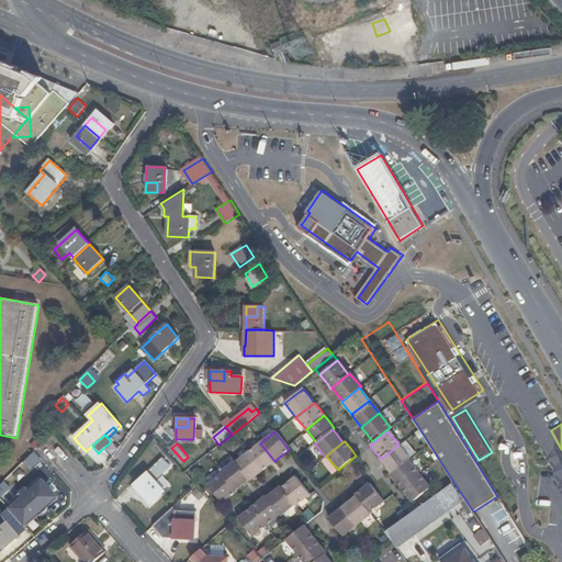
[(268,467),(274,461),(260,444),(247,453),(261,472),(268,467)]
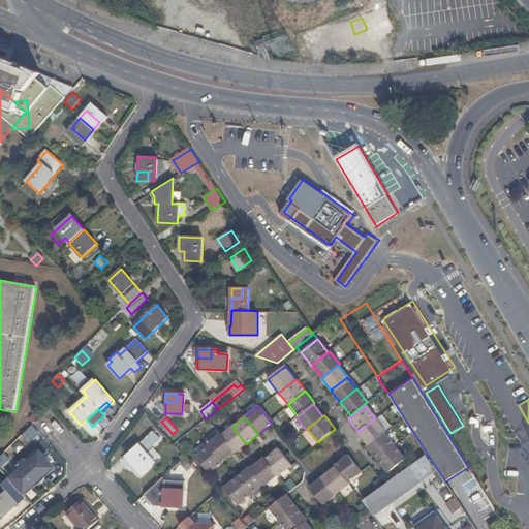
[(384,433),(374,419),(359,432),(356,433),(361,439),(367,446),(382,434),(384,433)]
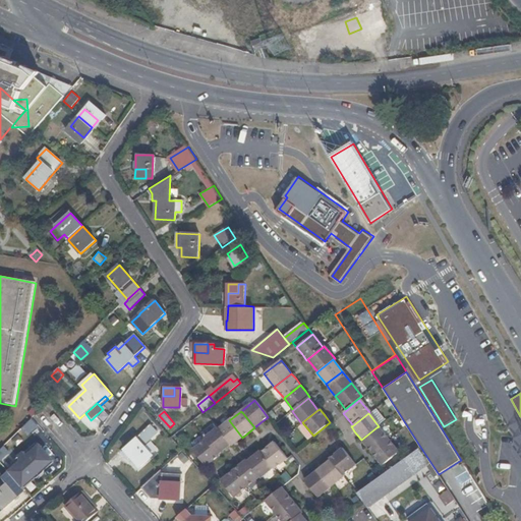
[(236,442),(242,438),(229,420),(217,429),(229,445),(230,447),(236,442)]
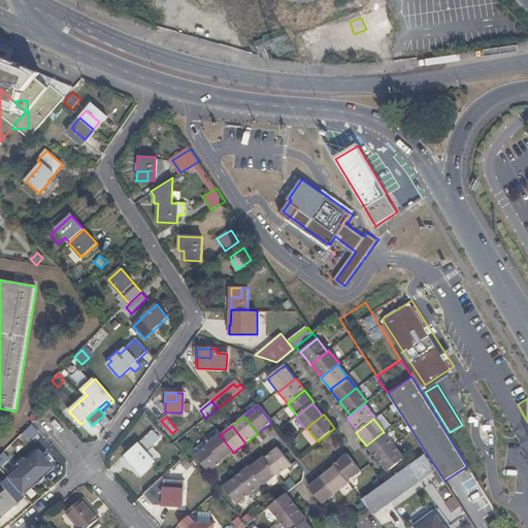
[(132,463),(141,472),(154,462),(145,453),(160,439),(153,431),(123,460),(129,467),(132,463)]
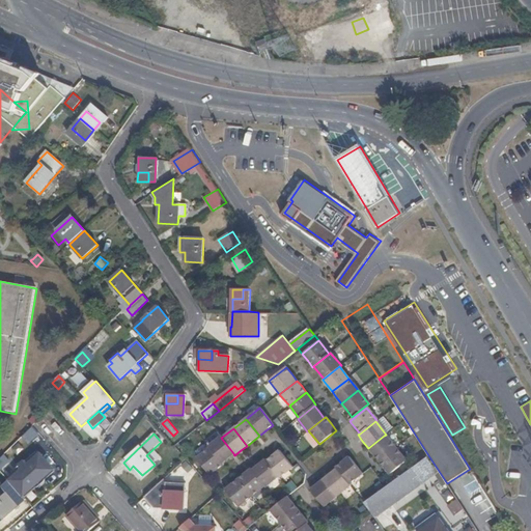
[(394,448),(384,436),(368,448),(367,449),(371,454),(376,462),(394,448)]
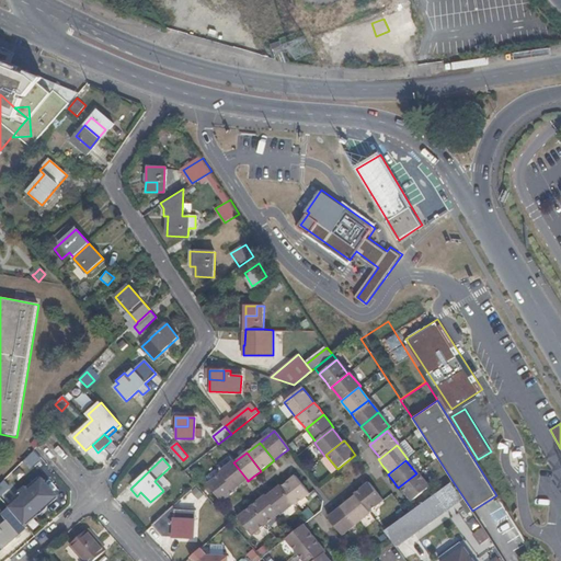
[(240,484),(247,479),(233,462),(232,461),(219,471),(220,473),(233,490),(240,484)]
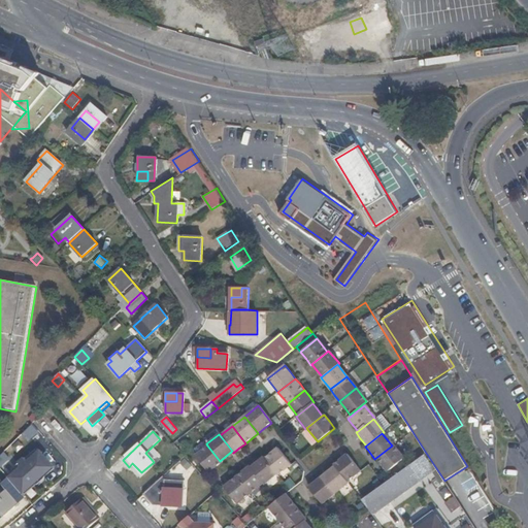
[(221,462),(220,461),(207,446),(194,456),(207,472),(213,468),(221,462)]
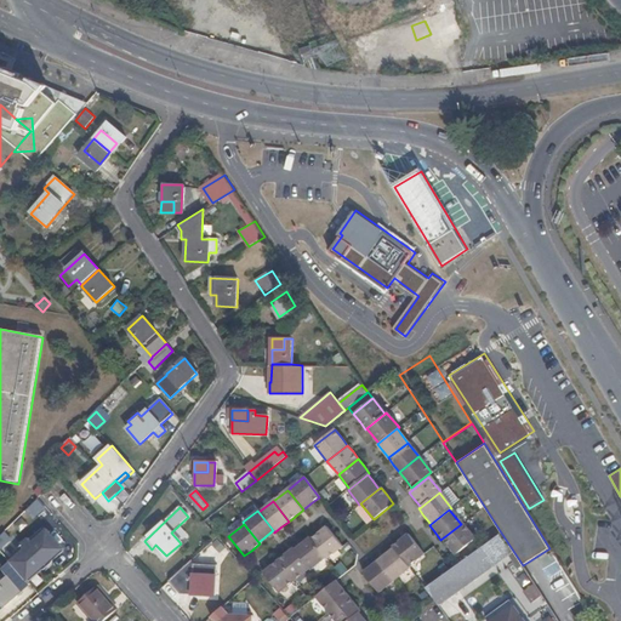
[(473,540),(461,524),(440,540),(446,546),(454,556),(473,540)]
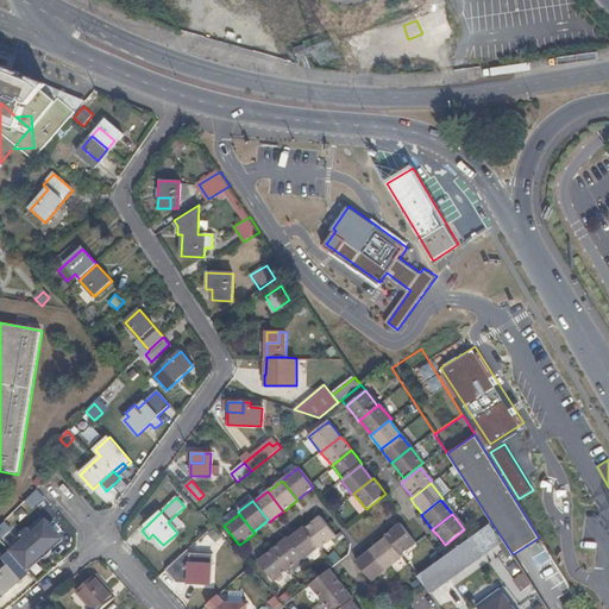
[(306,529),(319,546),(320,548),(336,538),(320,518),(314,523),(306,529)]
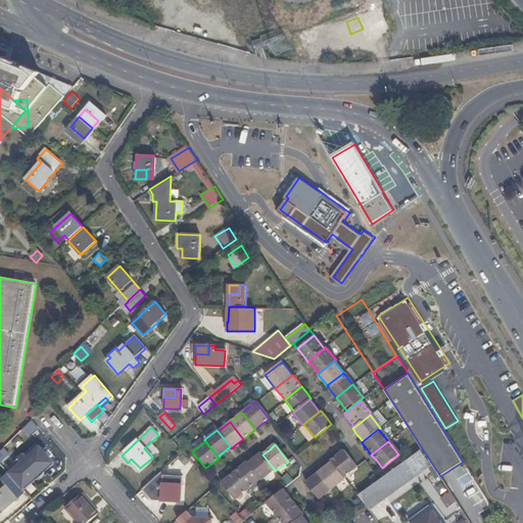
[(26,455),(28,458),(39,447),(37,445),(26,455)]
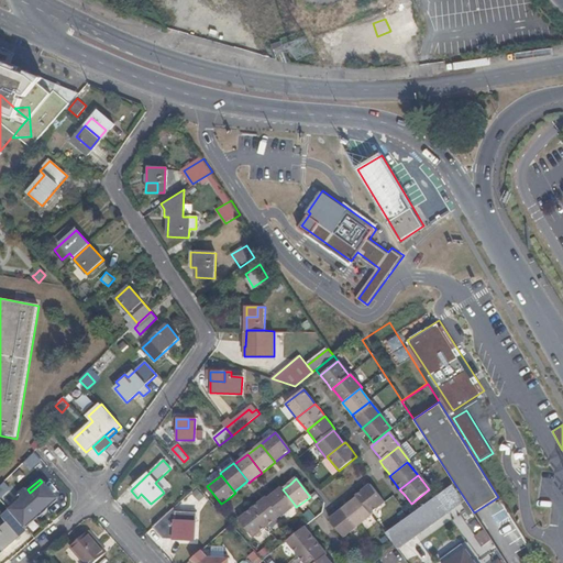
[(10,510),(23,526),(36,515),(39,517),(46,510),(44,508),(56,497),(42,482),(30,493),(28,489),(26,488),(20,494),(21,495),(23,498),(10,510)]
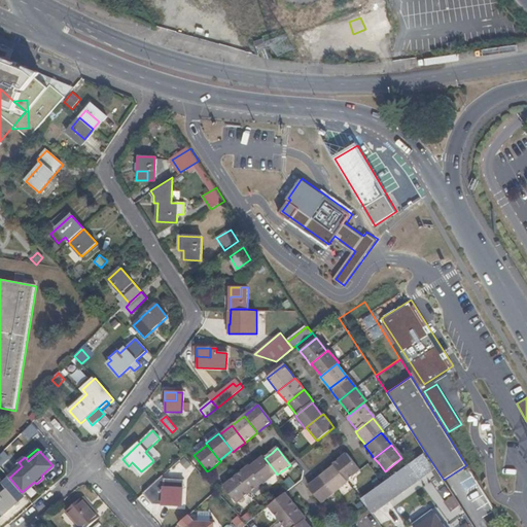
[(372,513),(435,467),(425,452),(361,497),(372,513)]
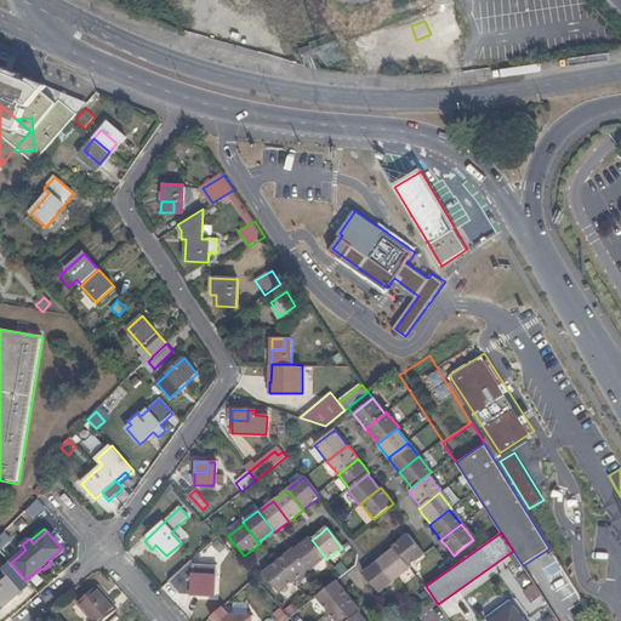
[(396,548),(410,565),(425,553),(409,534),(402,540),(394,546),(396,548)]
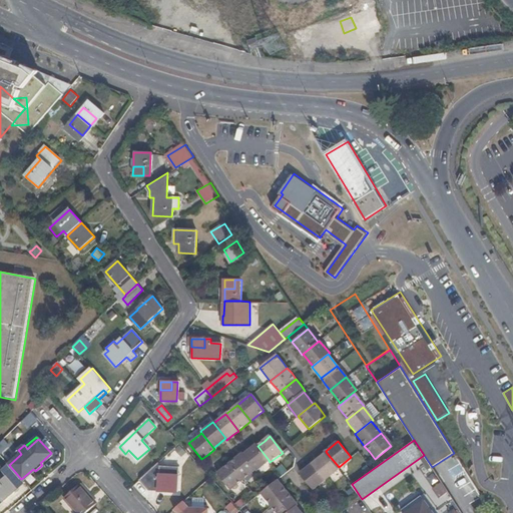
[(243,454),(255,469),(257,470),(269,460),(258,446),(255,445),(250,449),(243,454)]
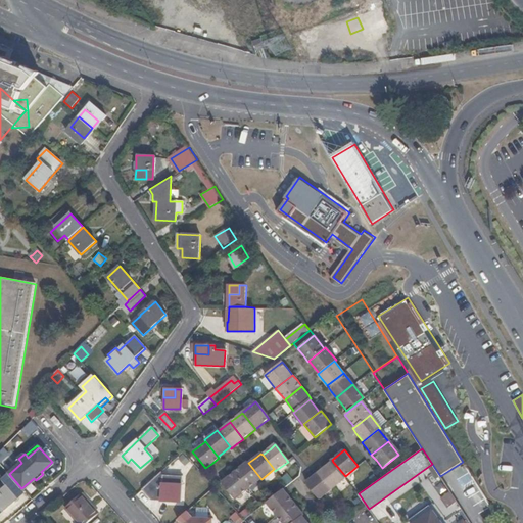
[(136,472),(140,468),(131,459),(128,463),(136,472)]
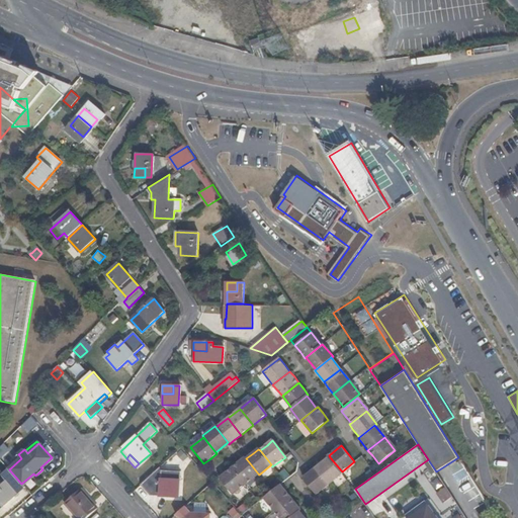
[(7,466),(9,469),(21,458),(19,455),(7,466)]
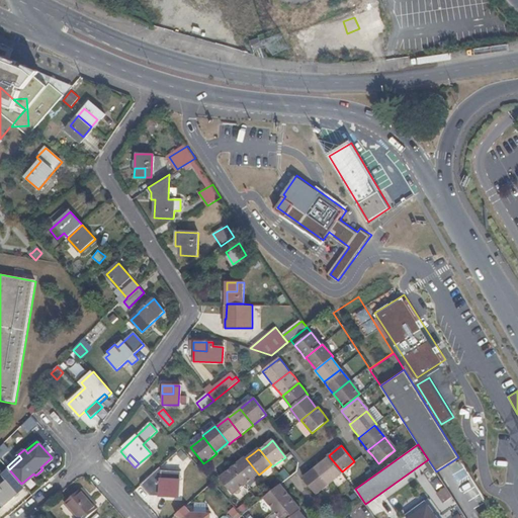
[(232,467),(245,484),(258,473),(246,458),(245,457),(238,462),(232,467)]
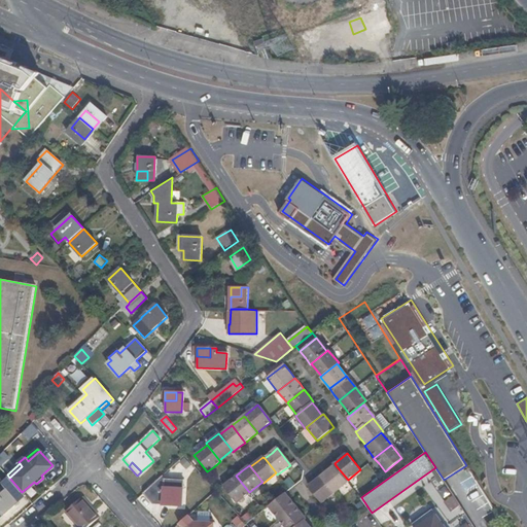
[(349,481),(348,480),(336,465),(328,470),(323,476),(336,491),(349,481)]
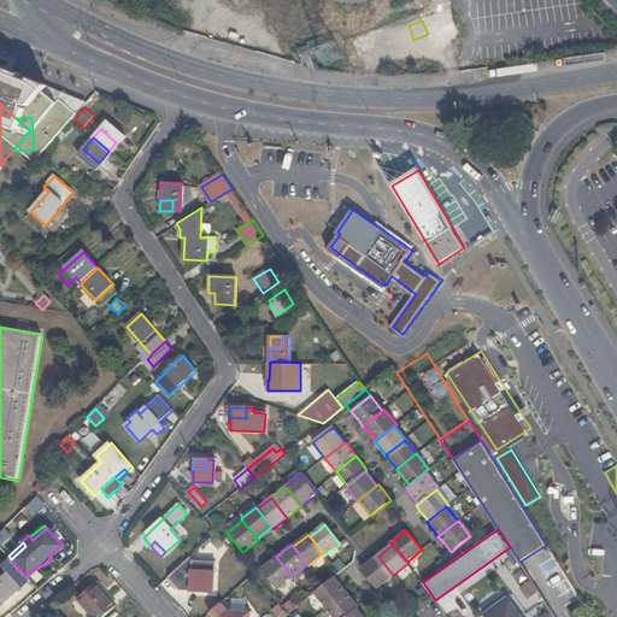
[(0,580),(0,589),(1,589),(10,599),(21,588),(19,586),(27,580),(0,548),(0,562),(9,573),(0,580)]
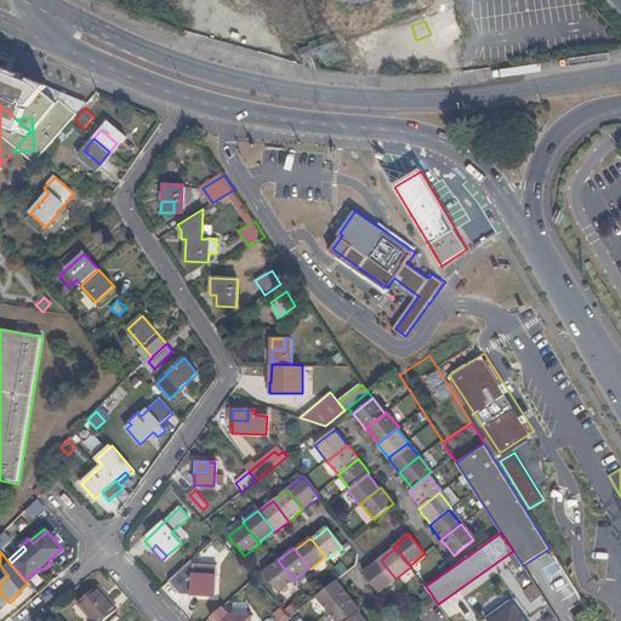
[(278,592),(294,580),(278,560),(269,567),(262,573),(278,592)]
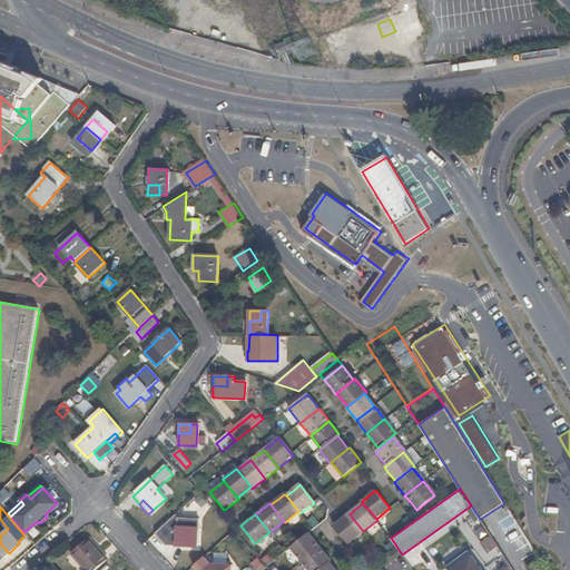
[(350,542),(363,531),(350,514),(342,519),(335,524),(350,542)]
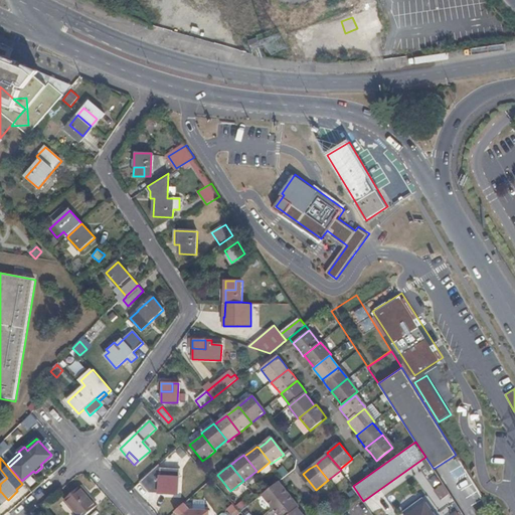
[(158,466),(141,482),(150,493),(177,494),(178,469),(159,468),(158,466)]
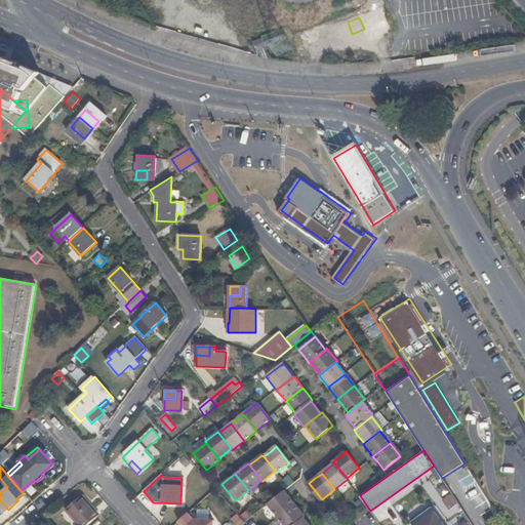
[(278,516),(295,502),(290,496),(285,489),(268,502),(278,516)]
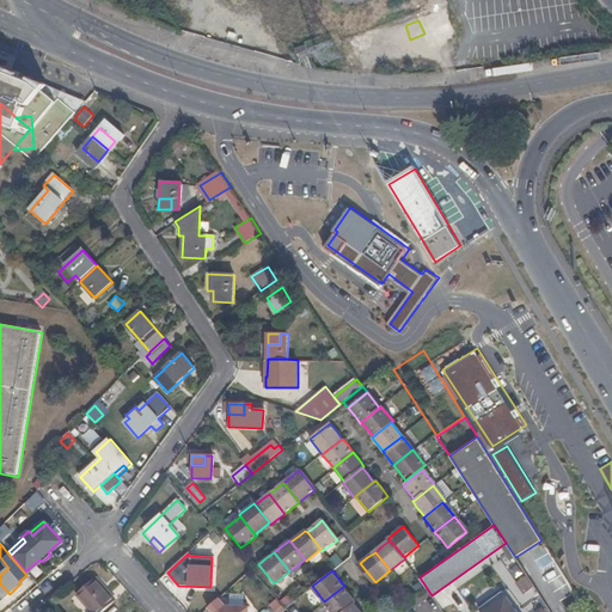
[(92,611),(101,611),(114,600),(93,579),(77,594),(92,611)]
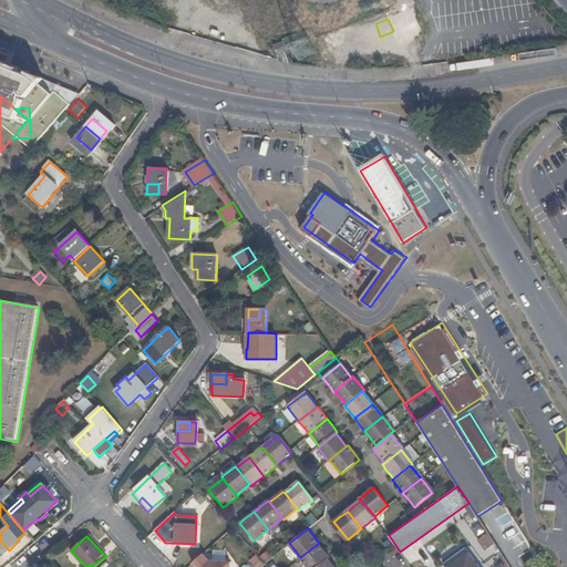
[(323,549),(319,543),(300,557),(308,566),(316,566),(328,558),(330,557),(323,549)]
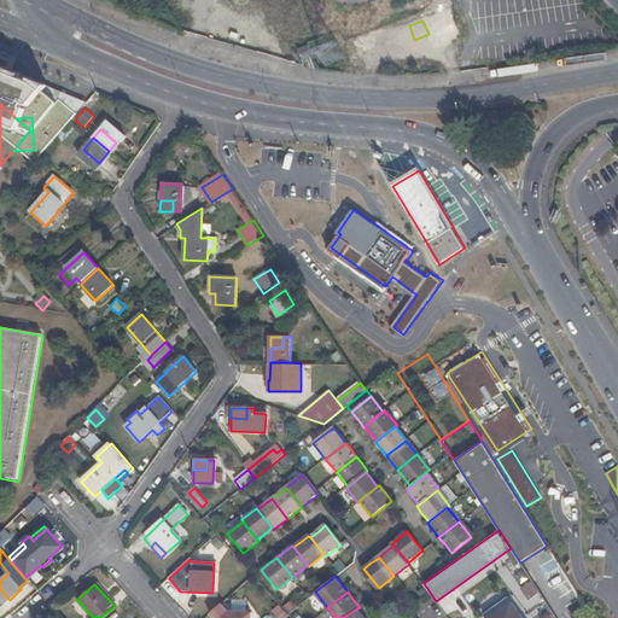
[(522,617),(511,601),(503,607),(502,607),(488,617),(489,617),(490,617),(489,617),(522,617)]
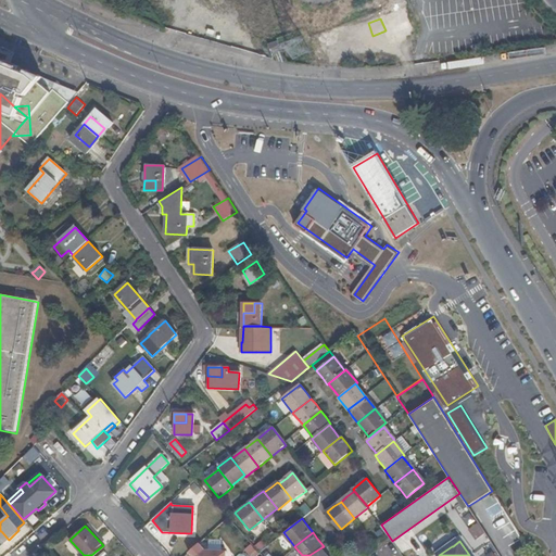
[(197,545),(189,553),(197,555),(229,555),(229,546),(199,546),(197,545)]
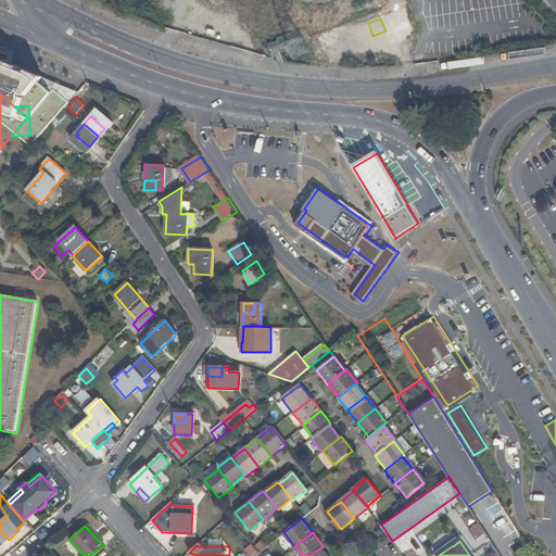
[(247,551),(251,555),(252,555),(257,552),(252,545),(247,551)]
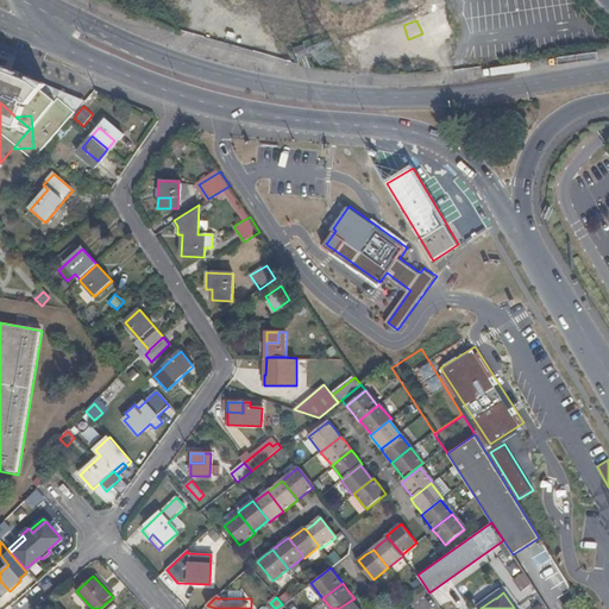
[(577,598),(583,608),(586,608),(579,597),(577,598)]
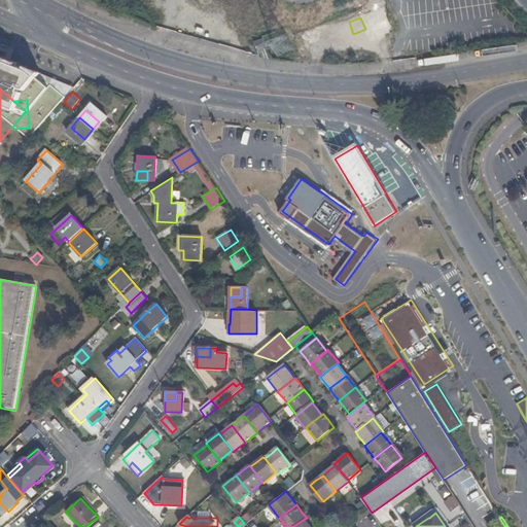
[(489,526),(504,526),(499,518),(488,525),(489,526)]
